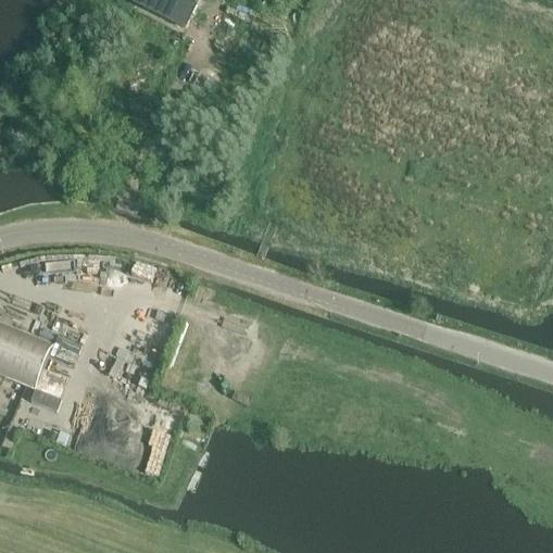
[(195,3),(188,0),(135,0),(134,3),(183,27),(195,3)]
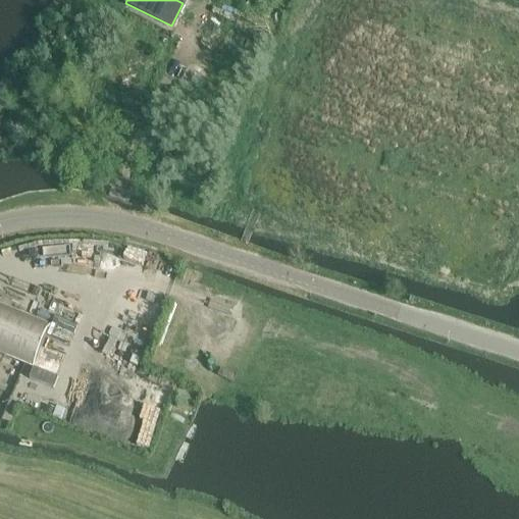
[(0,355),(1,353),(31,365),(48,323),(0,303),(0,355)]
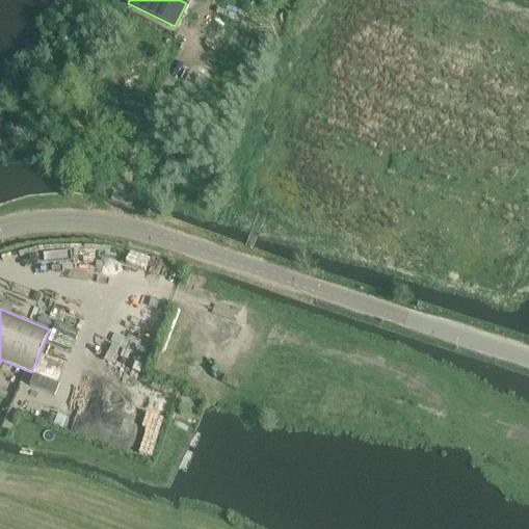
[(76,329),(79,322),(72,319),(69,326),(76,329)]
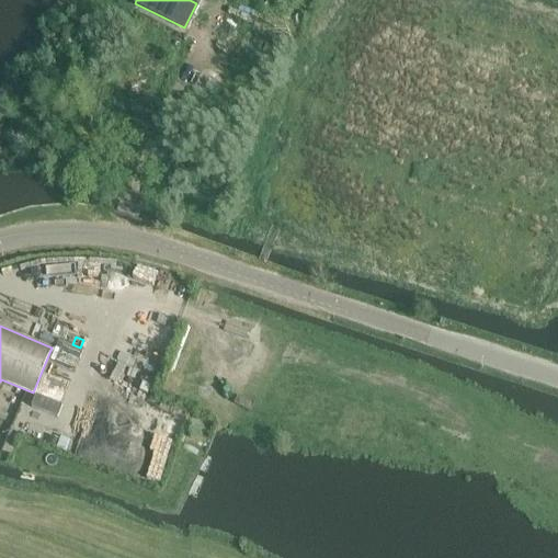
[(37,384),(31,405),(57,412),(63,391),(37,384)]
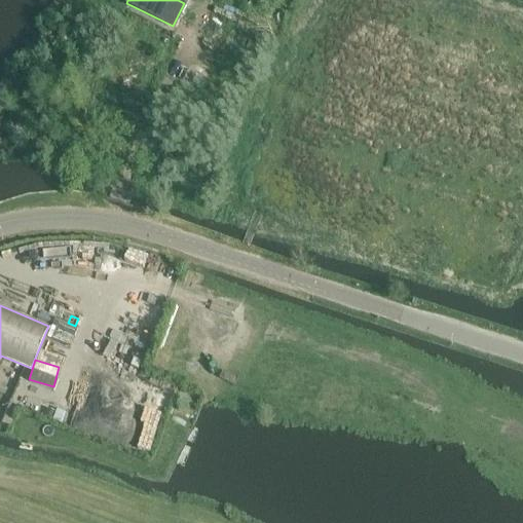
[(42,415),(50,418),(53,410),(45,407),(42,415)]
